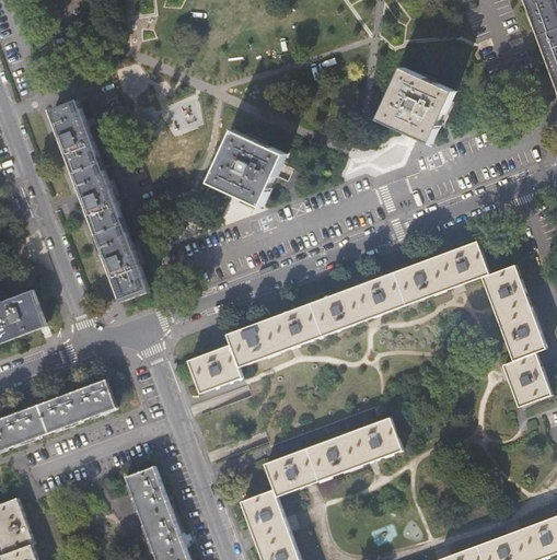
[(522,0),(556,91),(556,8),(554,0),(522,0)]
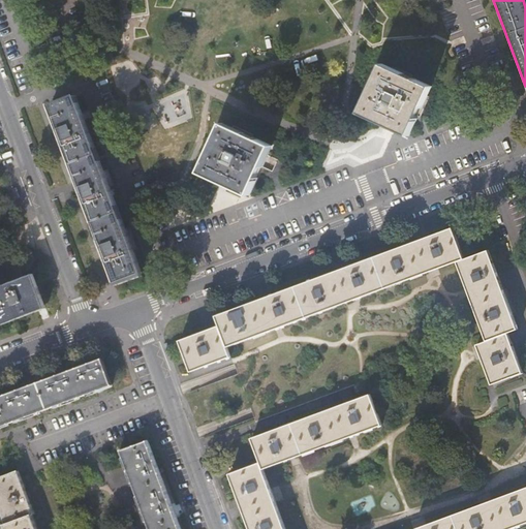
[(357,113),(406,135),(428,88),(378,65),(357,113)]
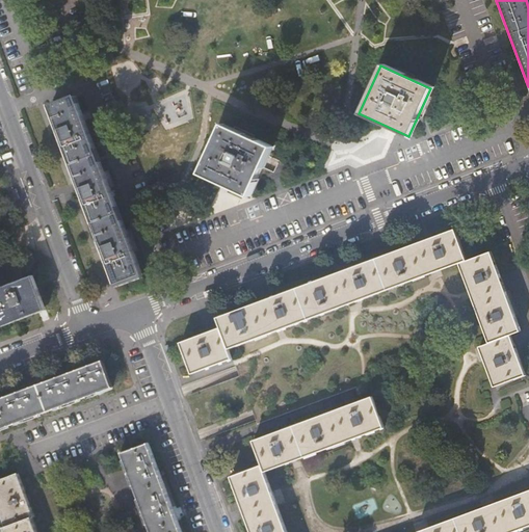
[(115,283),(139,274),(72,98),(47,106),(115,283)]
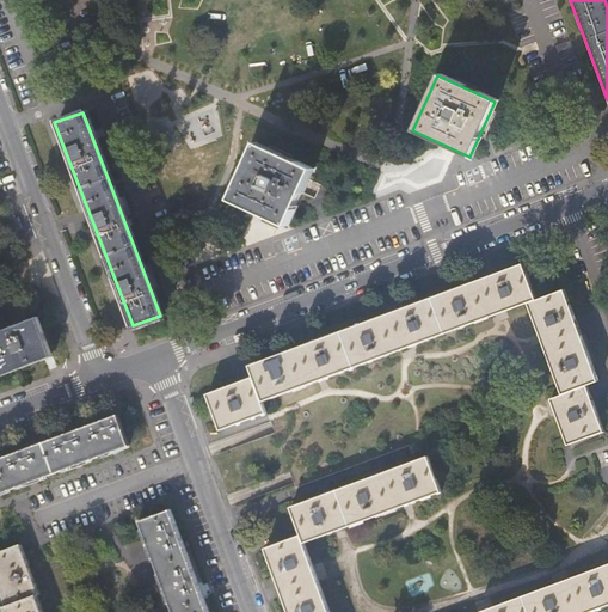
[(226,202),(283,227),(308,170),(251,145),(226,202)]
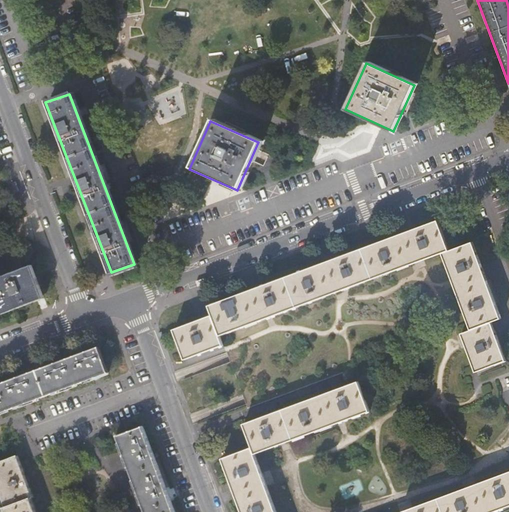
[(182,362),(222,347),(225,346),(222,338),(389,276),(437,258),(463,329),(454,332),(470,376),(505,363),(491,324),(500,320),(470,239),(448,247),(437,218),(203,305),(206,313),(169,327),(182,362)]
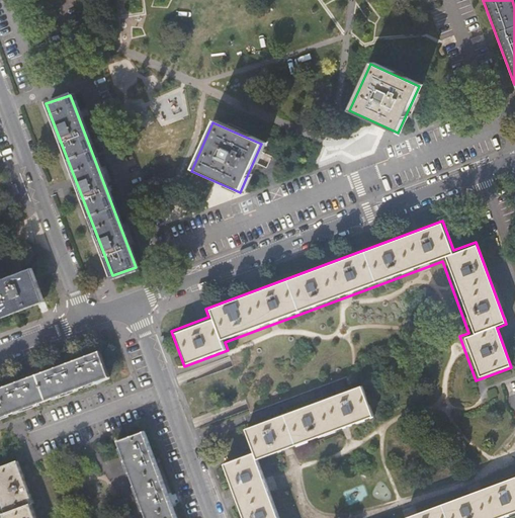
[(0,319),(43,304),(30,270),(0,280),(0,319)]
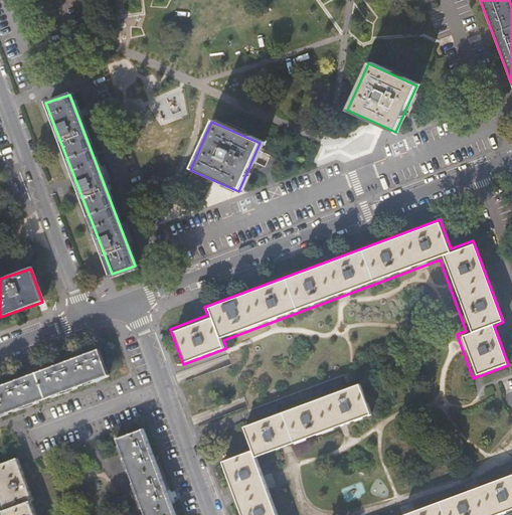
[(0,413),(107,374),(96,348),(0,383),(0,413)]
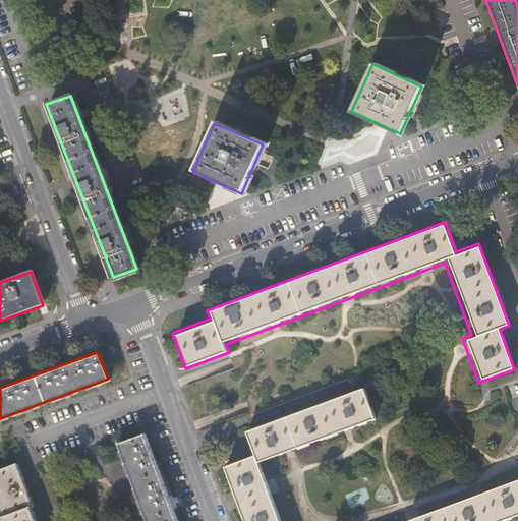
[(378,422),(364,387),(252,428),(242,431),(250,455),(221,466),(242,520),(507,520),(517,517),(517,479),(406,520),(281,520),(261,466),(378,422)]
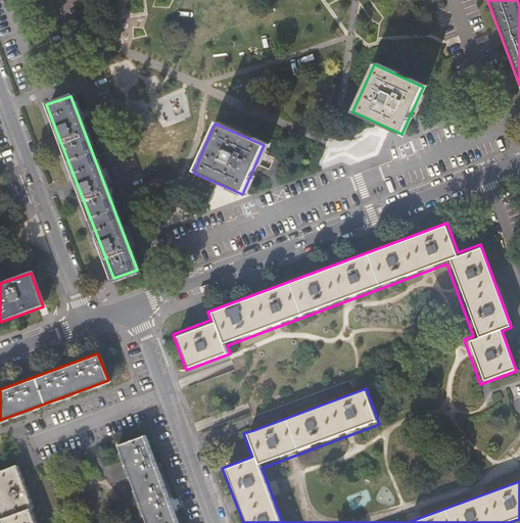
[(146,522),(176,522),(143,435),(117,445),(146,522)]
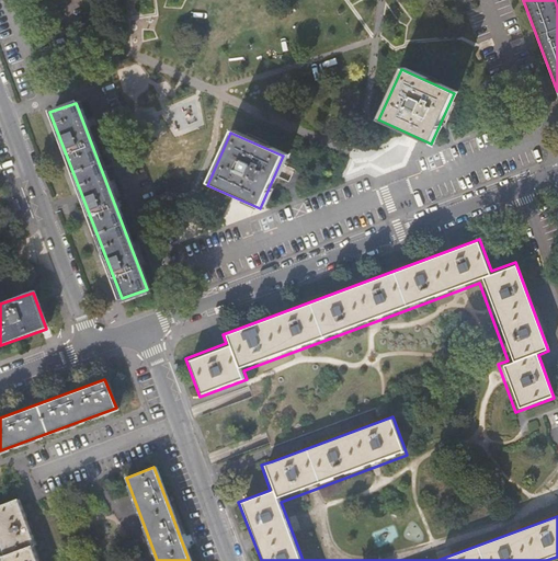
[(1,560),(37,560),(32,546),(34,545),(16,499),(0,504),(0,548),(3,557),(1,557),(1,560)]
